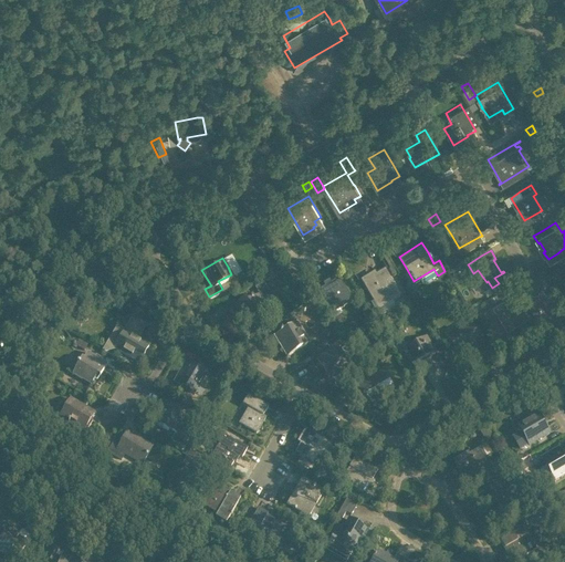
[(399,292),(389,276),(384,266),(363,279),(361,276),(359,277),(365,287),(373,299),(377,295),(380,302),(399,292)]
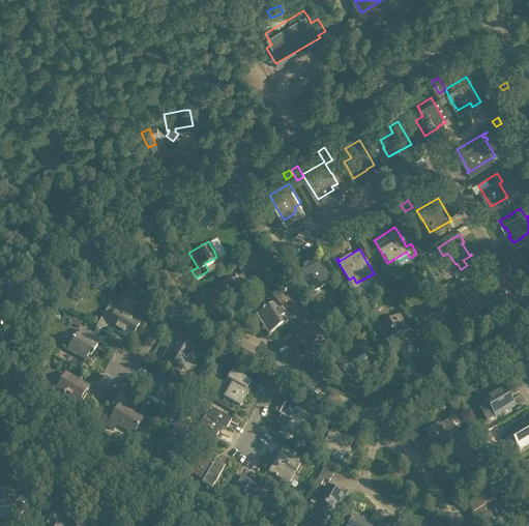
[(295,270),(300,280),(307,291),(329,279),(317,258),(295,270)]
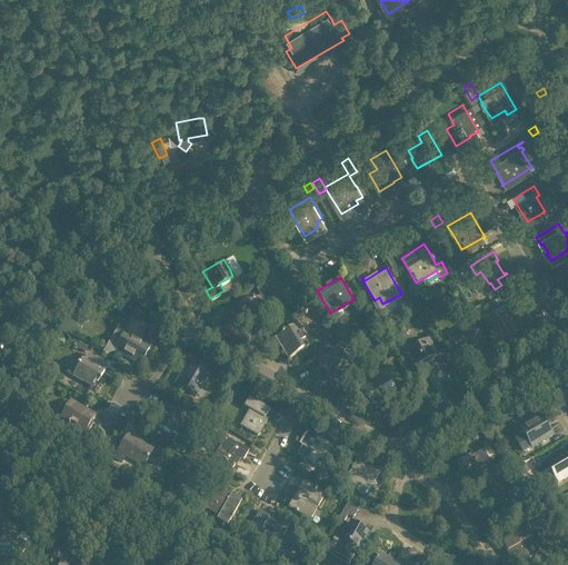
[(256,316),(266,310),(269,308),(263,299),(272,294),(263,280),(256,286),(260,293),(247,301),(245,298),(231,306),(241,321),(255,313),(256,316)]
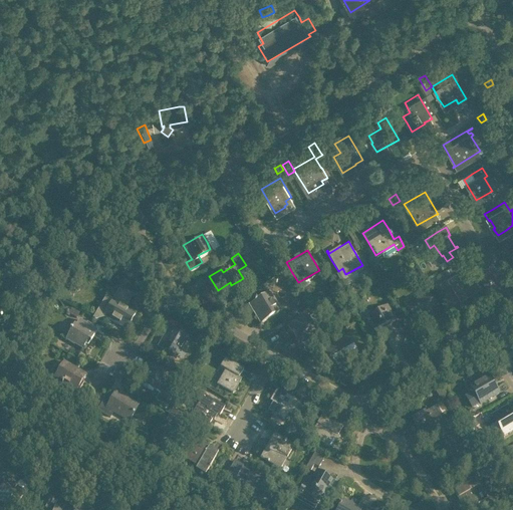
[(479,283),(475,276),(474,277),(469,269),(471,268),(466,261),(446,274),(459,295),(465,292),(469,297),(475,294),(472,288),(473,288),(473,287),(479,283)]
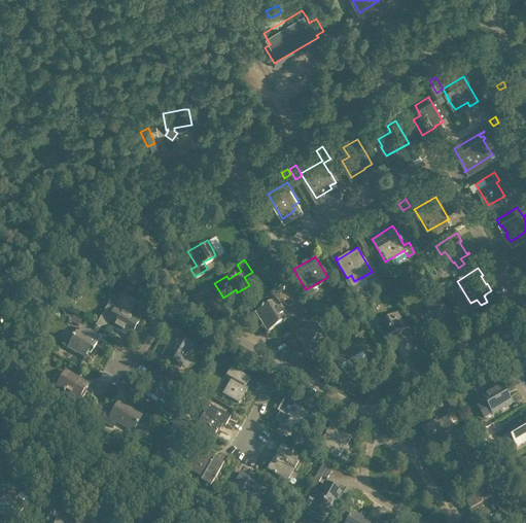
[(446,277),(444,273),(435,278),(437,282),(446,277)]
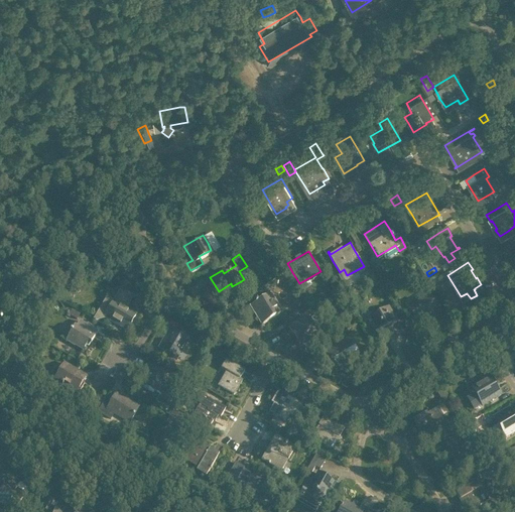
[(134,270),(126,274),(133,288),(138,278),(134,270)]
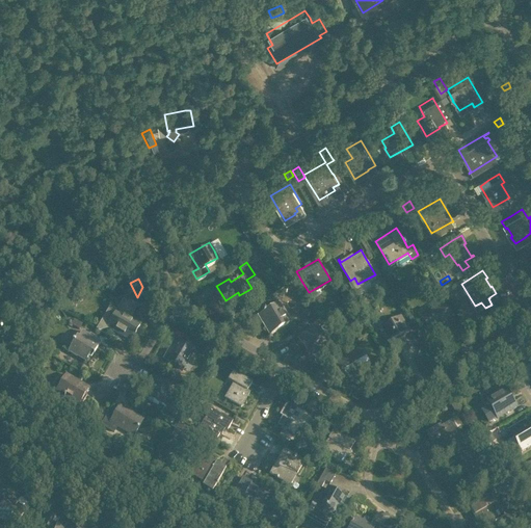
[(124,295),(120,301),(112,297),(108,305),(115,309),(106,323),(130,337),(139,321),(129,315),(132,309),(136,302),(124,295)]
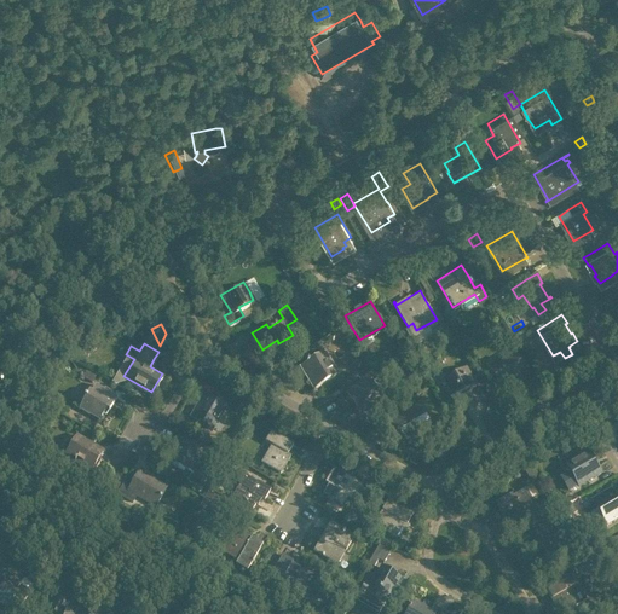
[(312,386),(323,380),(338,371),(323,348),(299,363),(299,364),(301,363),(306,370),(304,371),(312,386)]
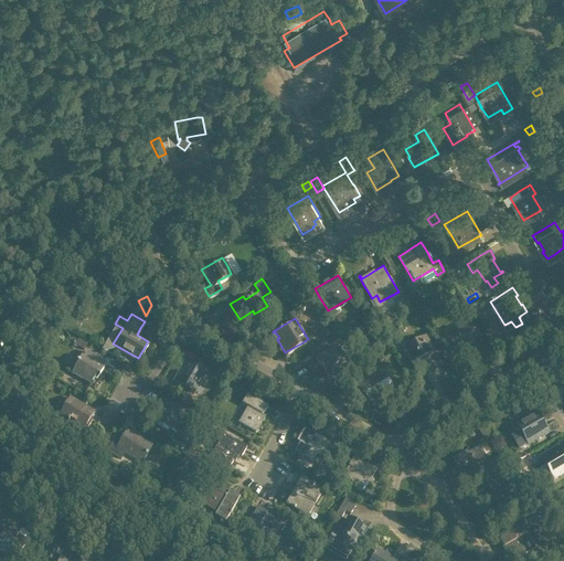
[(444,331),(450,343),(457,352),(467,346),(467,345),(478,338),(479,339),(467,318),(444,331)]
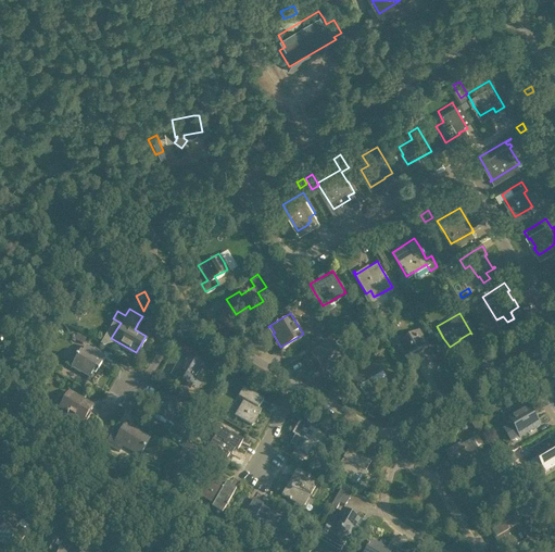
[(322,321),(314,326),(318,331),(319,334),(326,329),(322,321)]
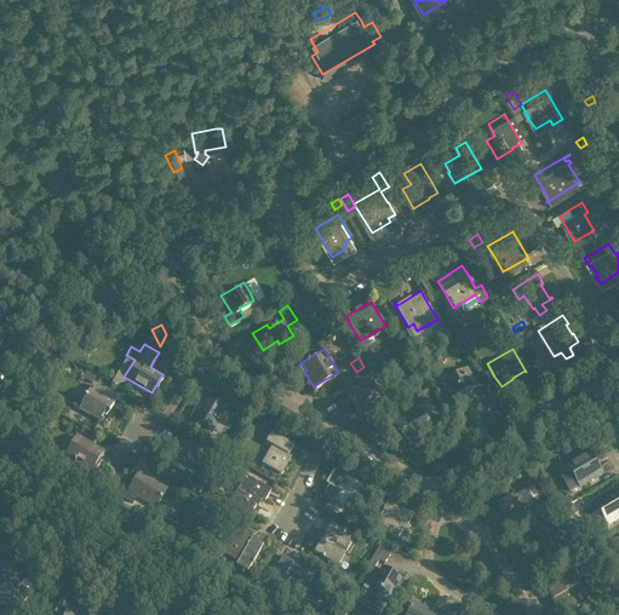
[(476,383),(470,372),(465,365),(440,379),(445,388),(451,397),(476,383)]
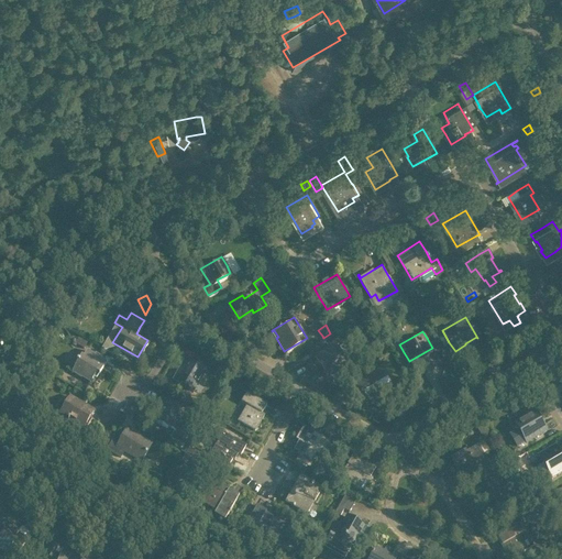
[(83,346),(86,339),(77,335),(74,341),(83,346)]
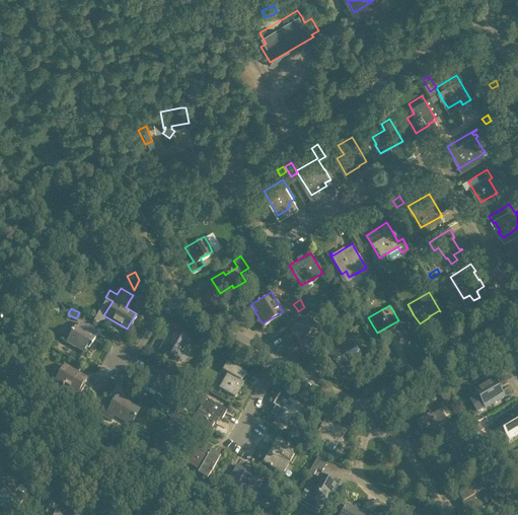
[(307,349),(304,344),(319,335),(307,315),(297,321),(289,326),(294,335),(297,334),(306,349),(307,349)]
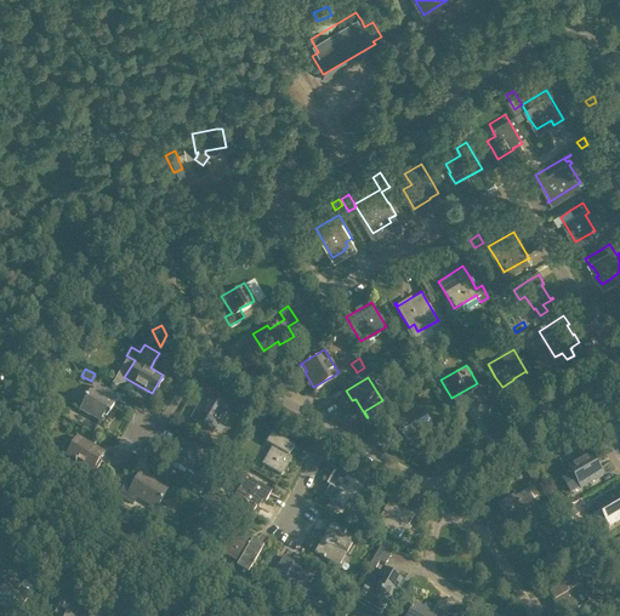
[(493,381),(488,385),(493,392),(498,389),(493,381)]
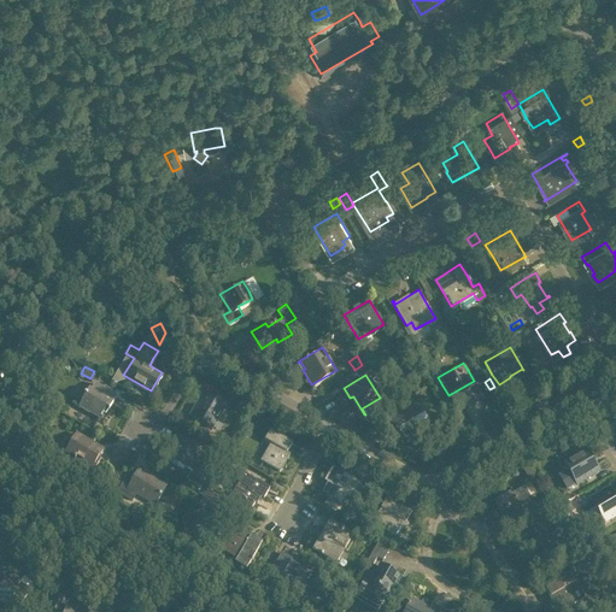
[(116,393),(106,387),(94,381),(89,387),(88,386),(78,401),(89,407),(99,413),(104,405),(107,407),(116,393)]
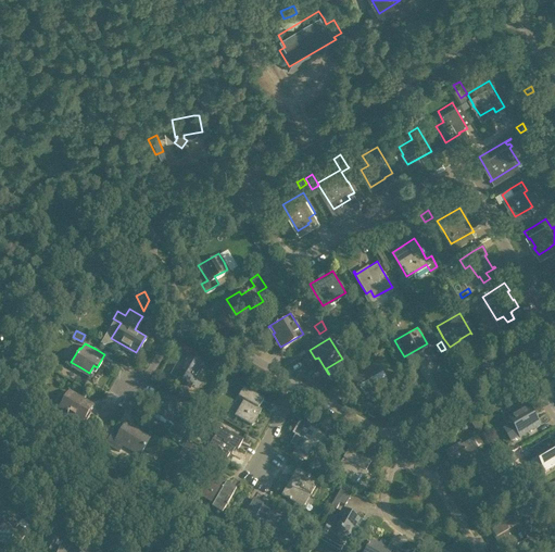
[(177,360),(169,372),(190,384),(203,362),(189,353),(183,363),(177,360)]
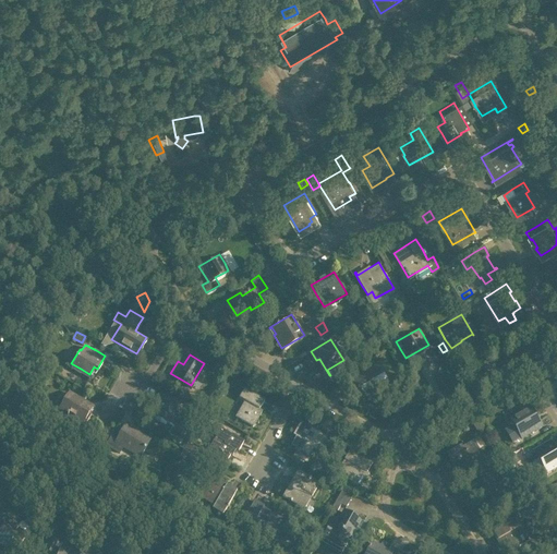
[(351,377),(361,394),(370,389),(370,390),(372,390),(370,386),(377,382),(378,384),(387,378),(377,362),(351,377)]
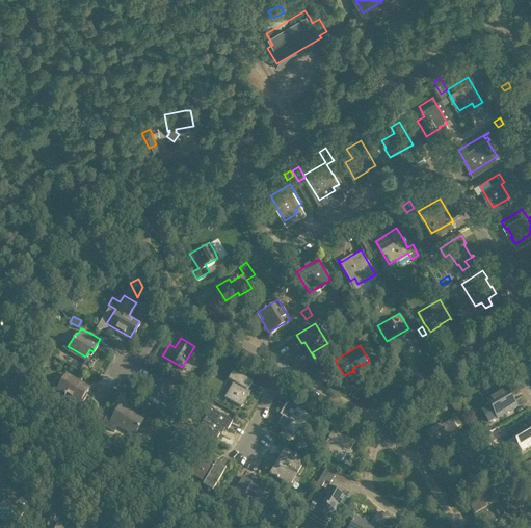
[(226,362),(229,357),(221,352),(218,358),(226,362)]
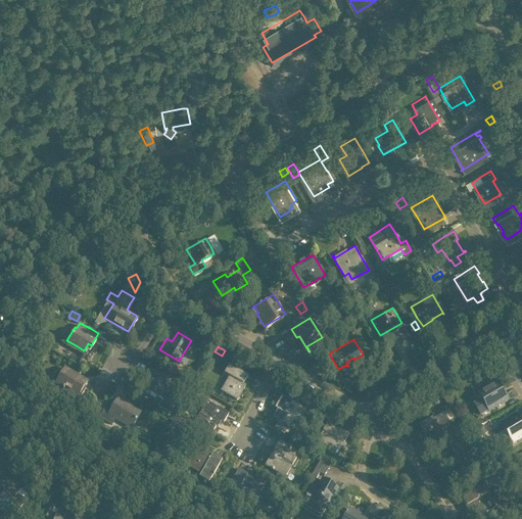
[(10,348),(6,357),(10,360),(15,351),(10,348)]
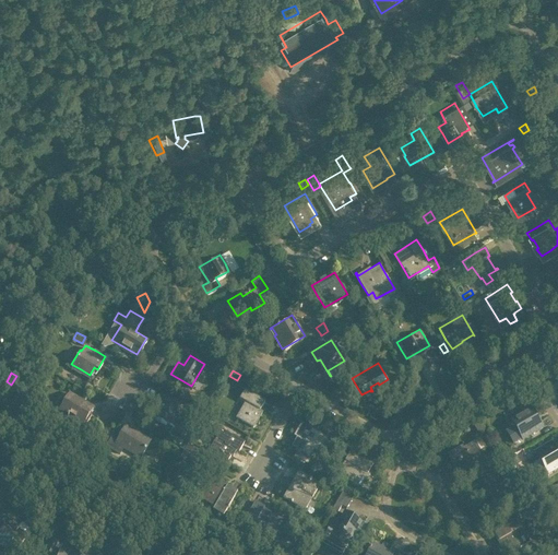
[(244,387),(238,397),(245,400),(236,415),(252,425),(260,412),(257,411),(264,399),(244,387)]
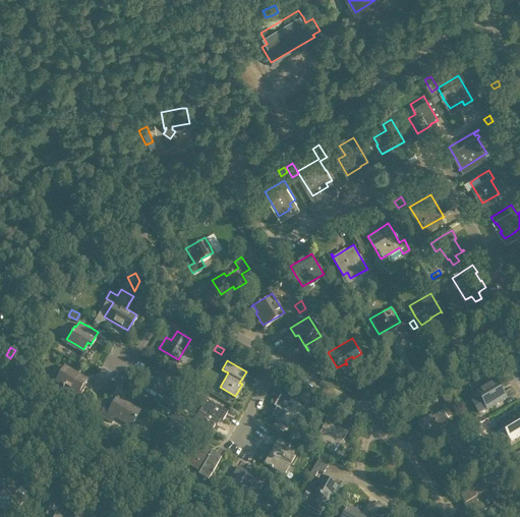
[(64,364),(54,382),(77,395),(84,384),(81,382),(83,379),(84,380),(85,377),(64,364)]
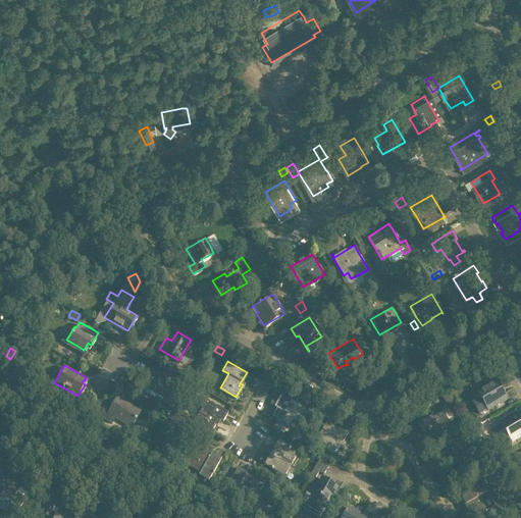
[(139,384),(147,390),(154,394),(155,392),(162,397),(173,379),(158,370),(150,365),(143,378),(144,379),(141,385),(139,384)]
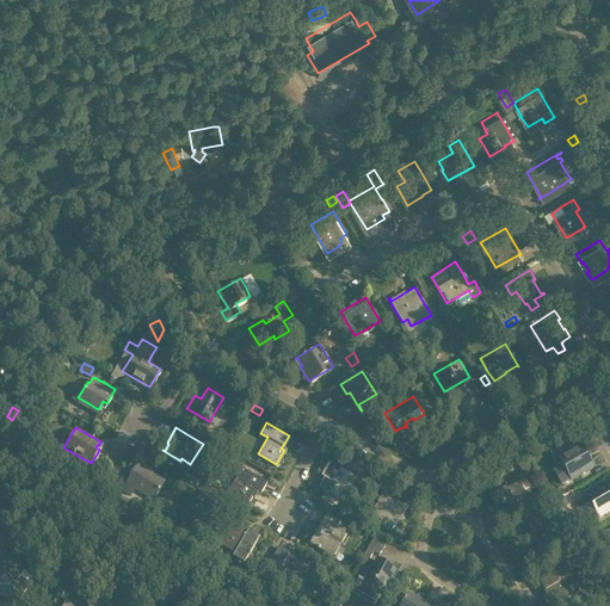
[(554,468),(560,478),(561,480),(570,475),(570,476),(581,469),(591,463),(589,464),(583,455),(585,452),(574,436),(578,441),(558,455),(562,463),(554,468)]
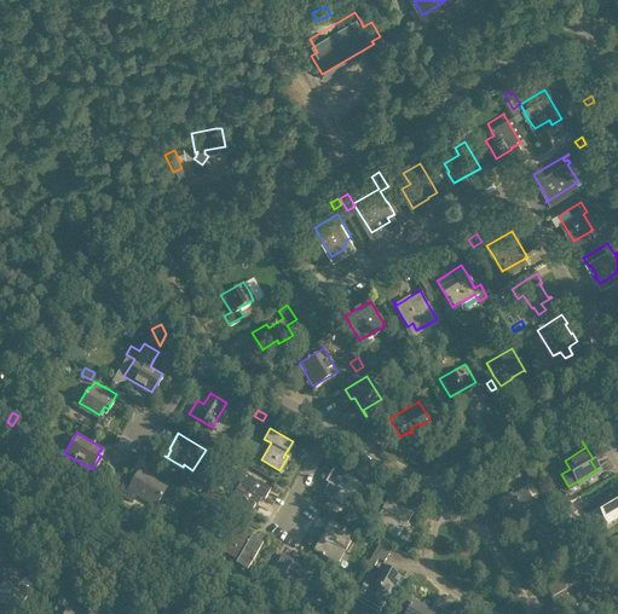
[(527,461),(521,465),(526,471),(532,468),(527,461)]
